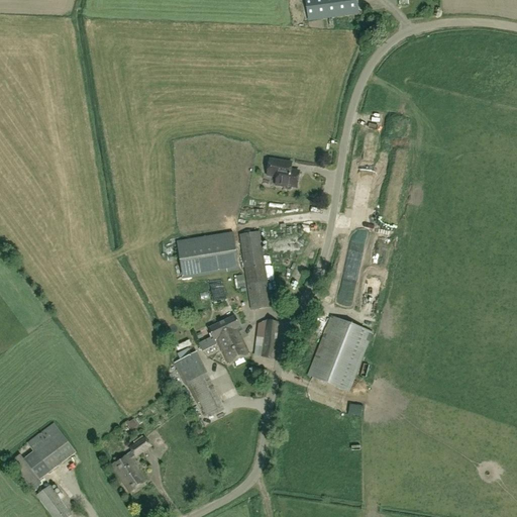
[(305,0),(308,21),(358,14),(355,0),(305,0)]
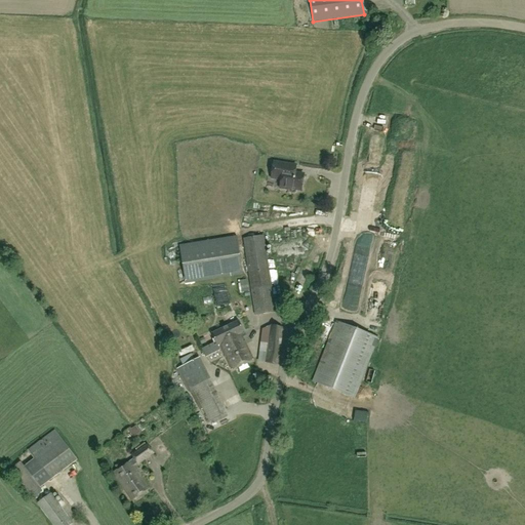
[(281,179),(280,188),(288,190),(288,188),(301,190),(304,174),(294,173),(296,166),(274,162),(271,177),(281,179)]
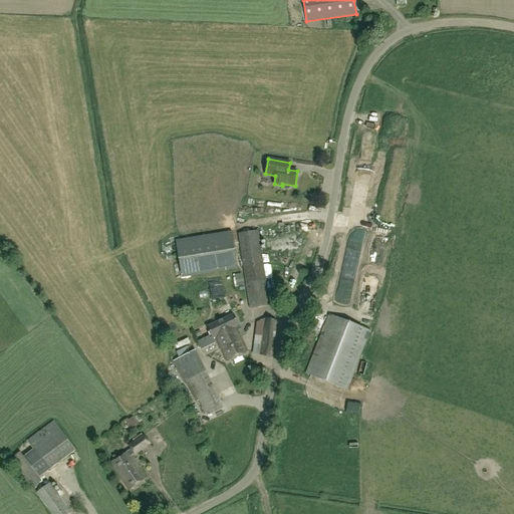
[(358,200),(358,210),(366,210),(367,200),(358,200)]
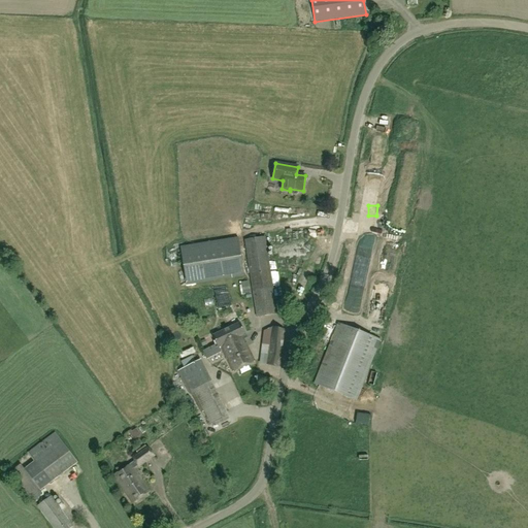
[(180,246),(182,252),(187,286),(244,276),(238,237),(180,246)]
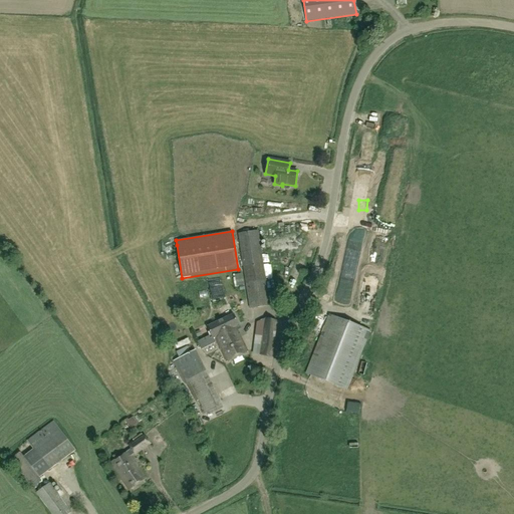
[(239,234),(247,283),(251,308),(270,305),(258,231),(239,234)]
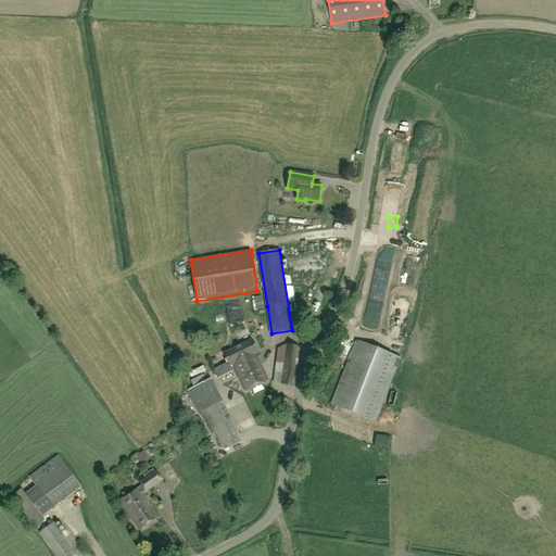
[(247,324),(243,306),(229,310),(232,327),(247,324)]
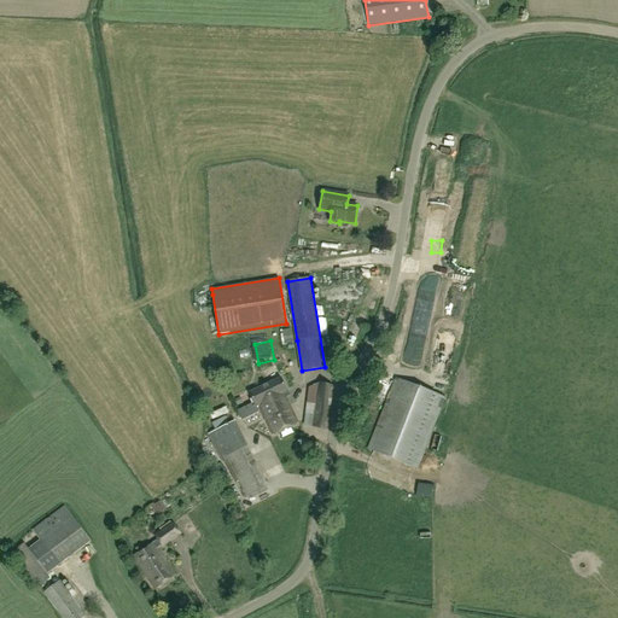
[(239,414),(240,417),(243,420),(258,412),(257,408),(256,407),(260,406),(261,408),(284,396),(289,394),(280,377),(249,392),(255,403),(240,410),(242,413),(239,414)]
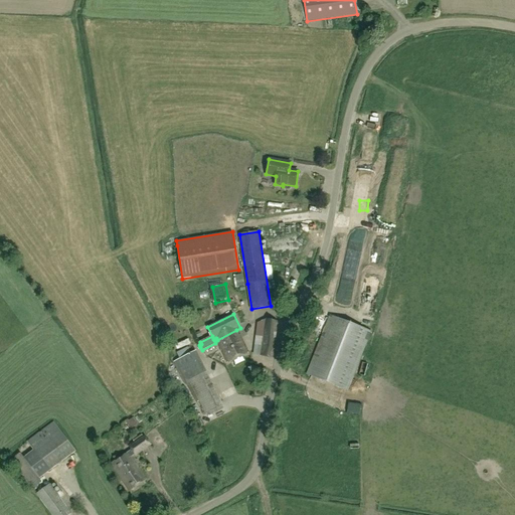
[(347,390),(370,331),(330,315),(307,374),(347,390)]
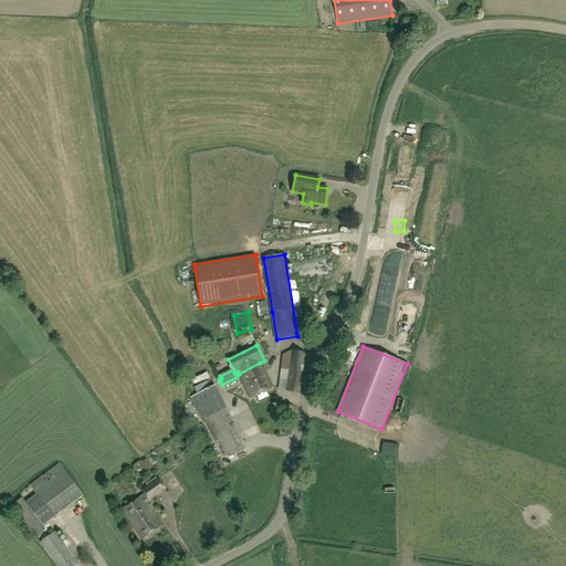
[(279,381),(282,381),(286,383),(285,391),(297,392),(304,353),(292,350),(282,355),(279,381)]
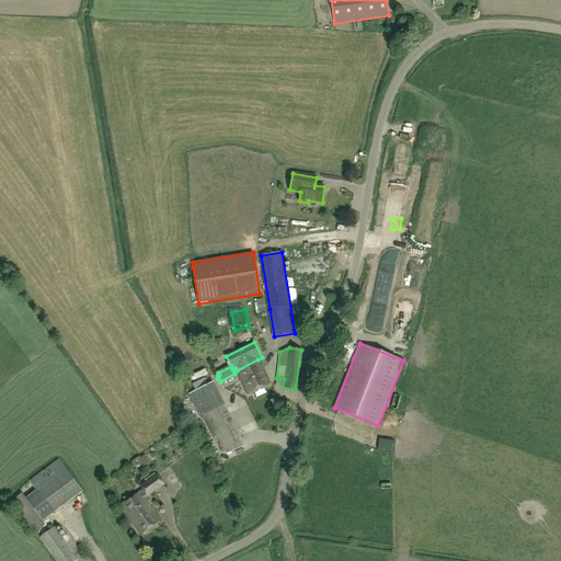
[(268,382),(258,359),(237,370),(249,393),(268,382)]
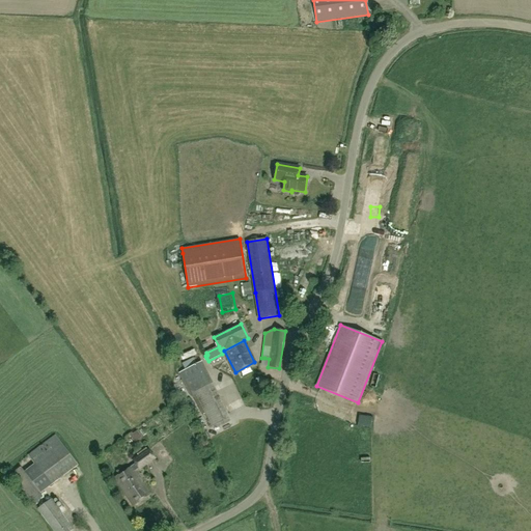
[(214,386),(202,362),(178,373),(190,397),(214,386)]
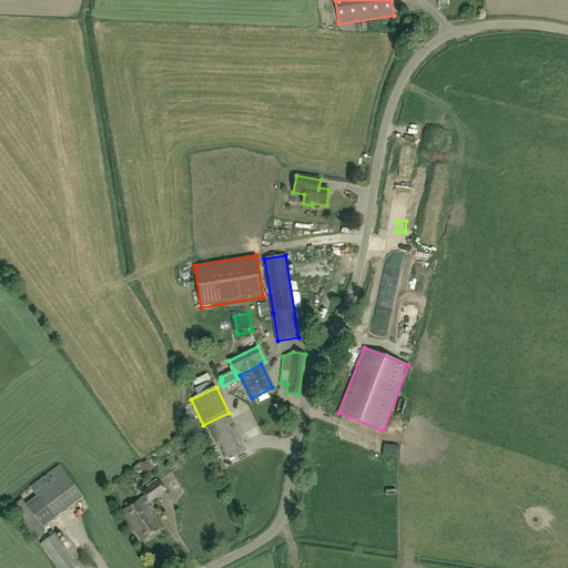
[(201,422),(196,424),(200,433),(205,430),(201,422)]
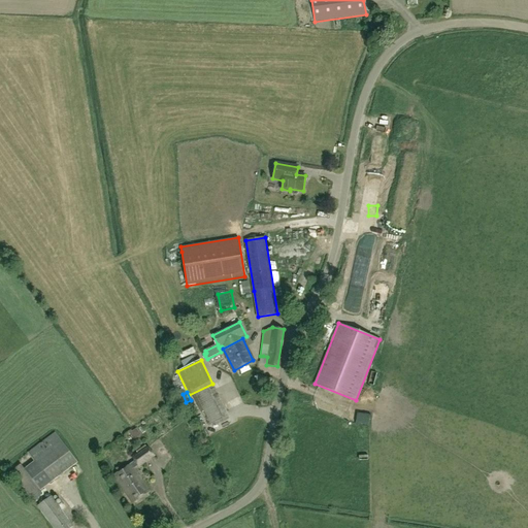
[(51,483),(77,463),(55,432),(28,453),(51,483)]
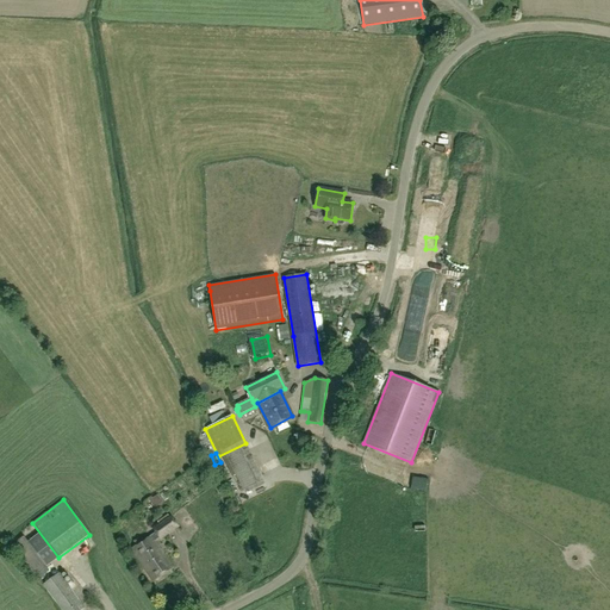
[(161,540),(179,528),(170,516),(153,529),(156,533),(131,549),(154,582),(174,568),(155,541),(160,537),(161,540)]
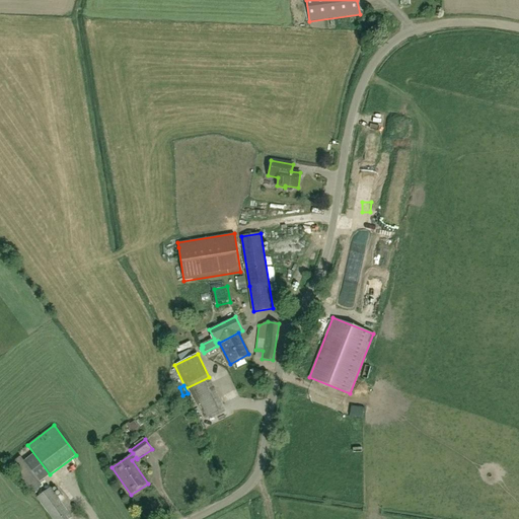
[(10,464),(32,493),(43,486),(20,456),(10,464)]
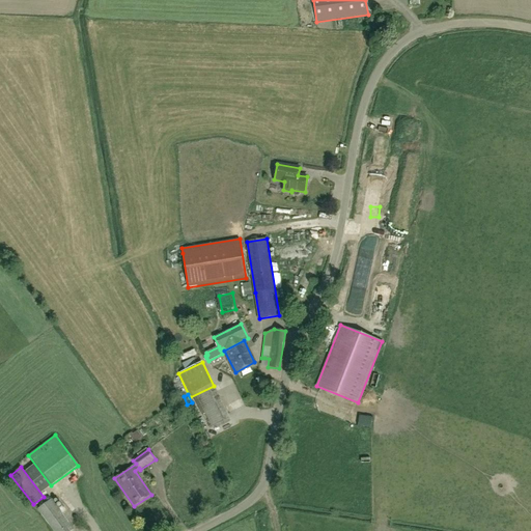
[(52,499),(39,508),(37,509),(53,530),(72,530),(74,529),(52,499)]
